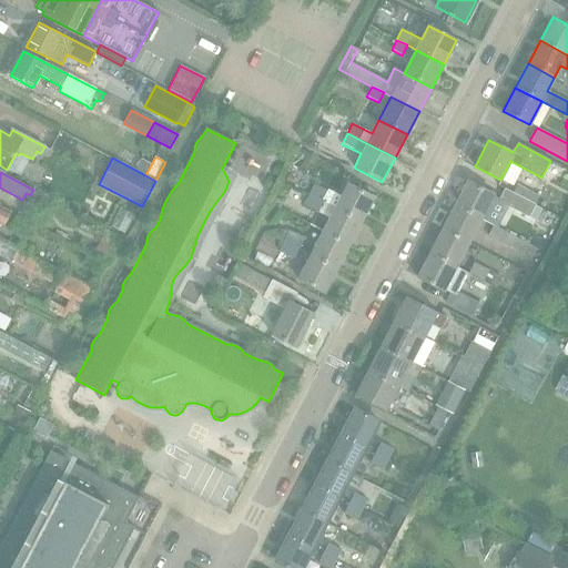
[(454,205),(480,219),(494,194),(467,181),(454,205)]
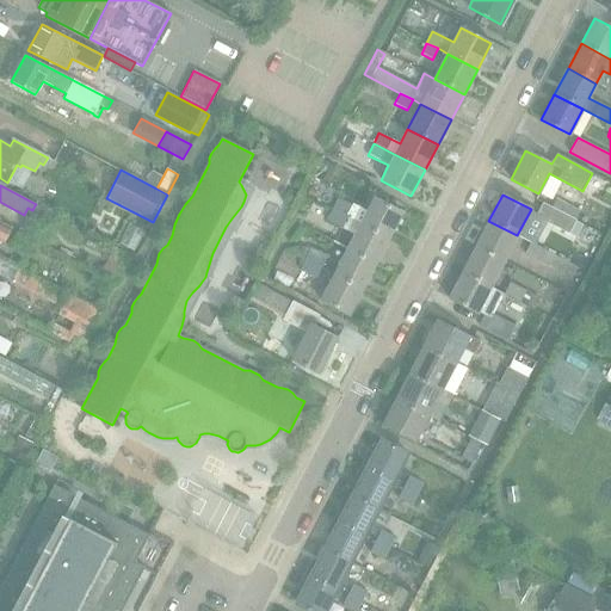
[(332,209),(389,239),(402,213),(374,197),(365,213),(338,198),(332,209)]
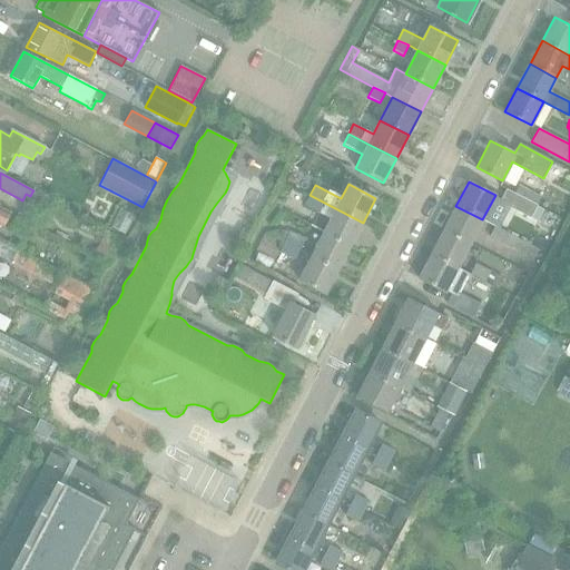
[(514,193),(538,205),(541,197),(519,185),(514,193)]
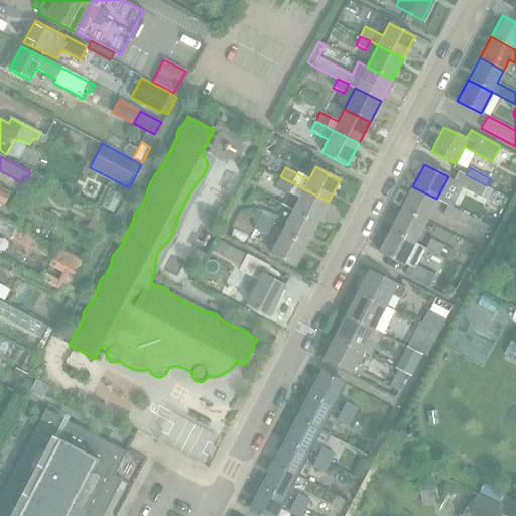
[(487,185),(466,174),(459,170),(452,182),(487,201),(493,190),(486,186),(487,185)]
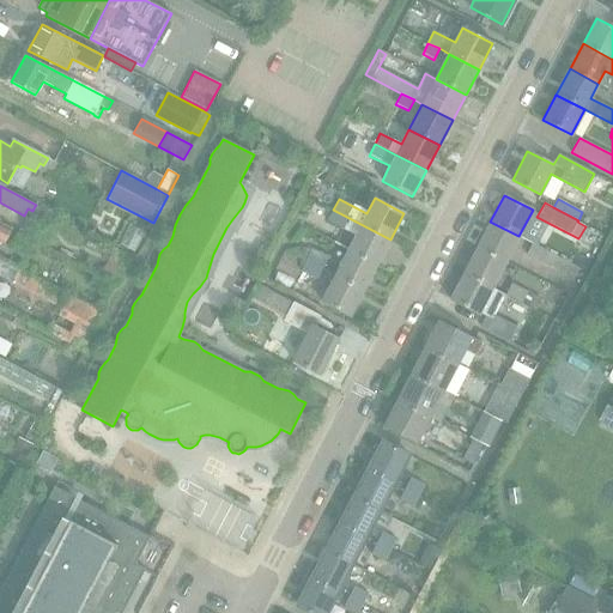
[(32,211),(30,214),(43,222),(48,212),(35,206),(32,211)]
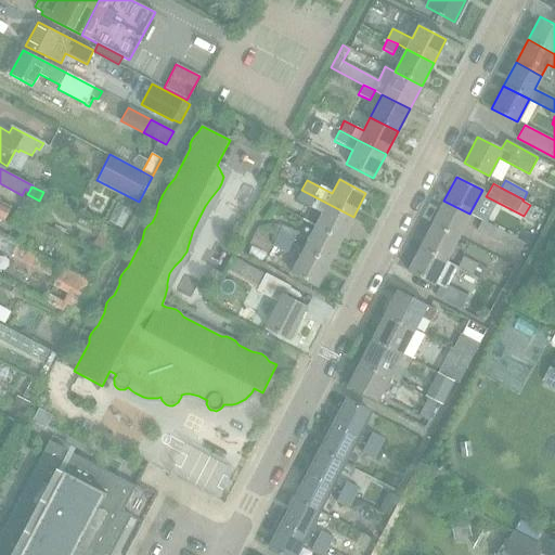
[(353,217),(301,190),(298,189),(293,198),(321,214),(314,226),(341,240),(353,217)]
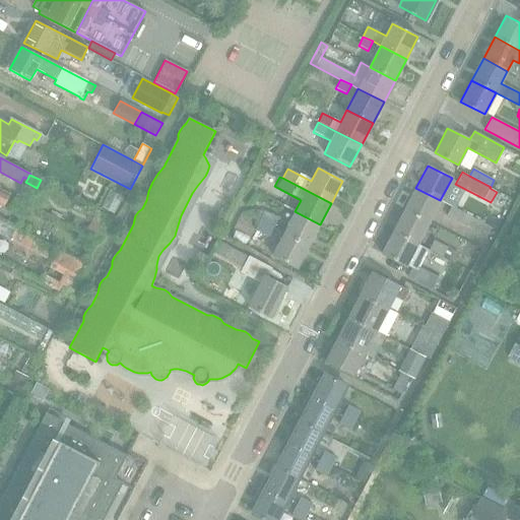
[(429,222),(440,200),(415,188),(404,209),(429,222)]
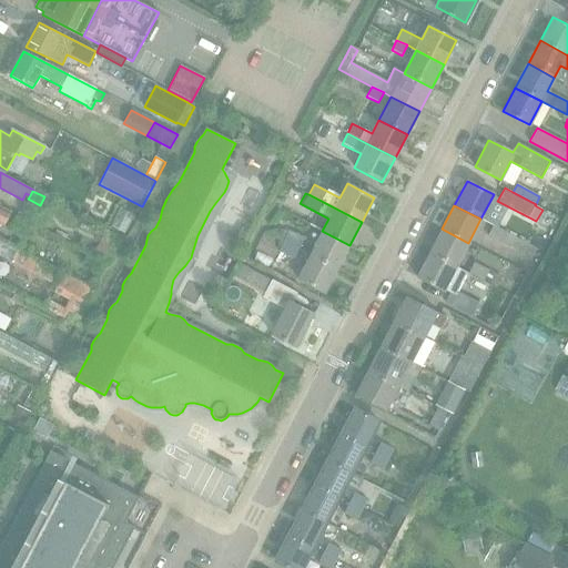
[(4,222),(10,212),(0,206),(0,221),(1,220),(4,222)]
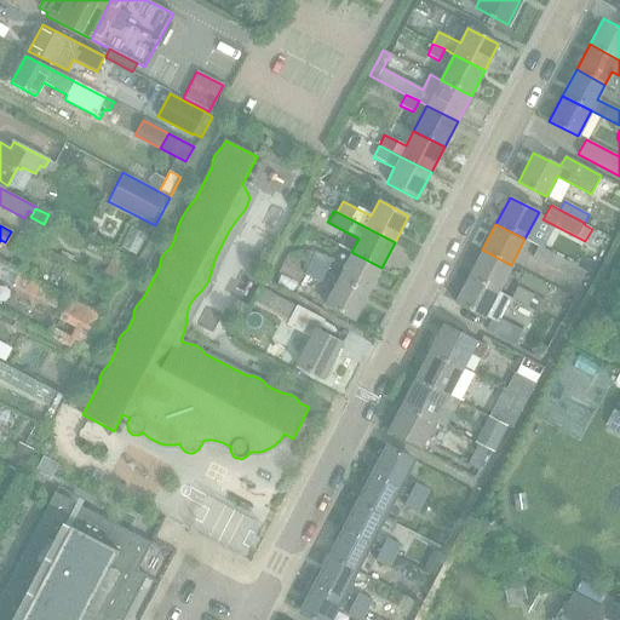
[(135,257),(147,235),(132,227),(120,248),(135,257)]
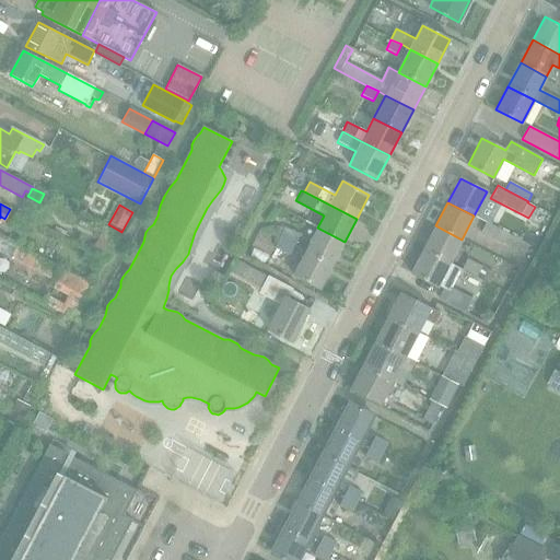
[(18,213),(11,225),(24,232),(31,220),(18,213)]
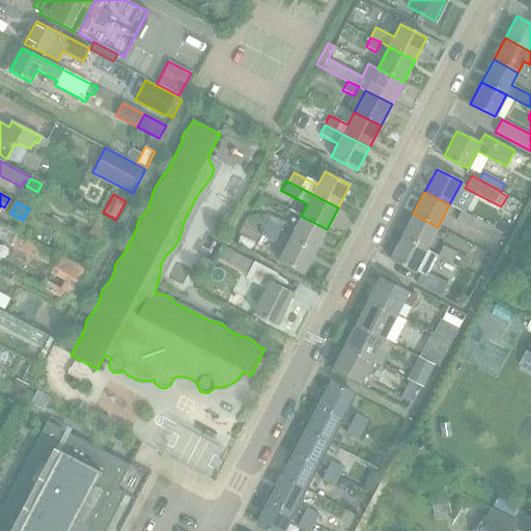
[(482,222),(462,211),(456,220),(477,231),(482,222)]
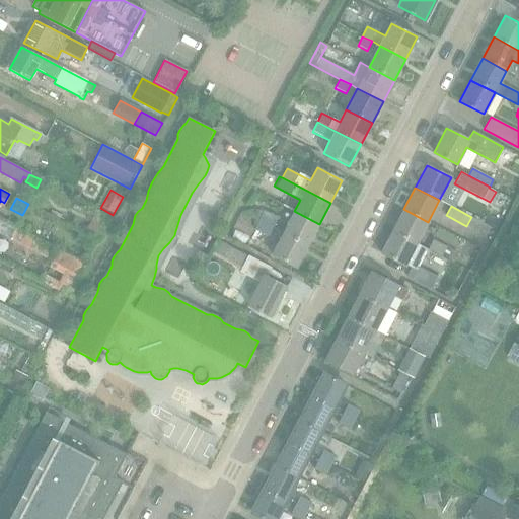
[(224,221),(229,212),(221,208),(216,217),(224,221)]
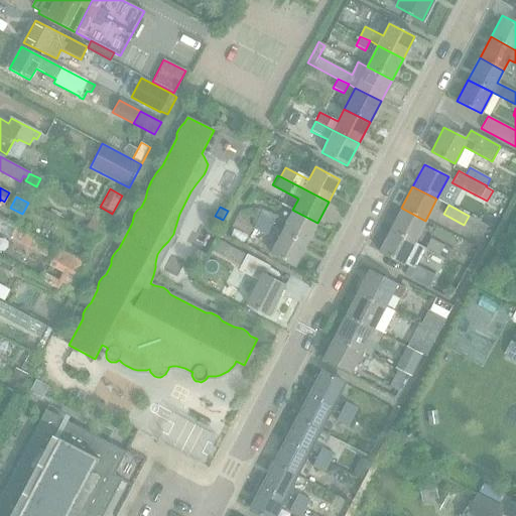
[(251,215),(258,219),(272,226),(277,217),(263,210),(262,212),(254,208),(251,215)]
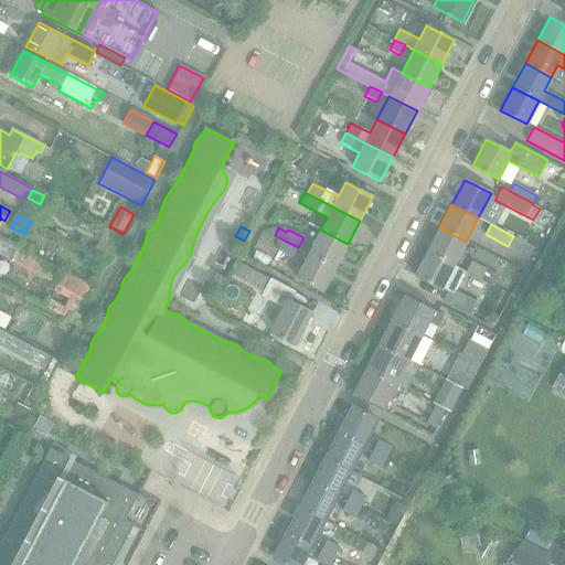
[(454,265),(466,242),(439,227),(427,251),(454,265)]
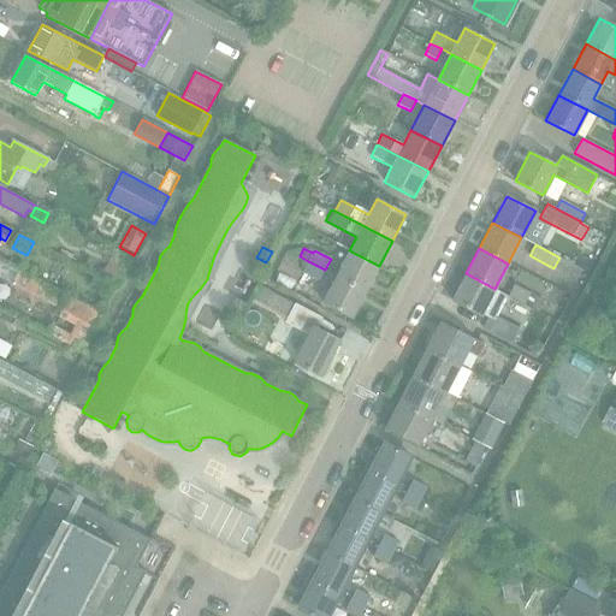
[(114,249),(100,278),(120,289),(125,278),(123,277),(132,258),(114,249)]
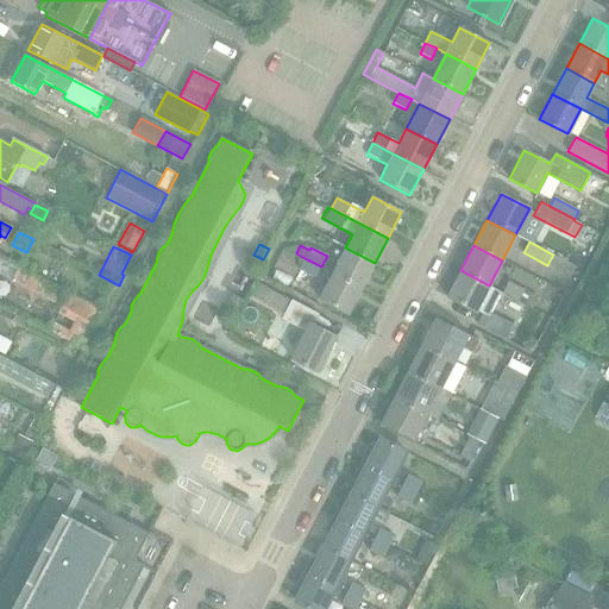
[(362,288),(375,263),(345,248),(332,272),(362,288)]
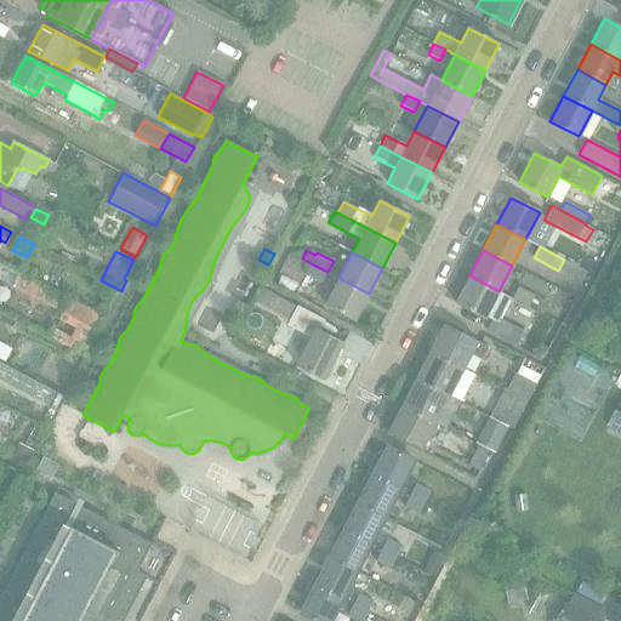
[(322,284),(328,272),(311,263),(305,275),(322,284)]
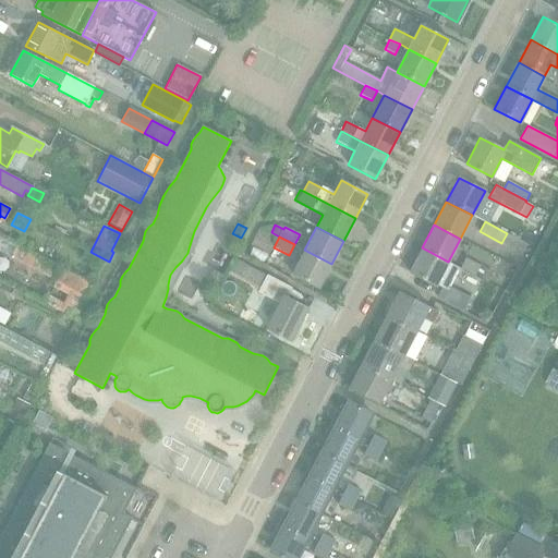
[(459,267),(448,262),(422,247),(410,271),(441,289),(437,298),(462,311),(470,296),(449,286),(459,267)]
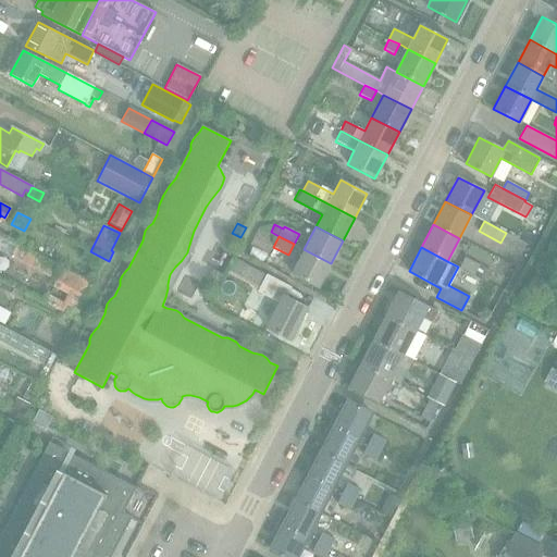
[(319,287),(331,263),(304,249),(292,273),(319,287)]
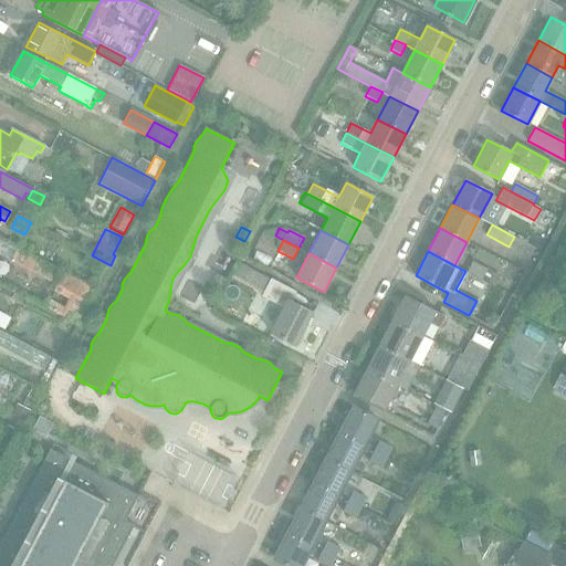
[(295,292),(271,279),(239,262),(232,275),(233,276),(232,279),(263,294),(262,296),(283,307),(270,333),(295,346),(313,313),(291,302),(295,292)]
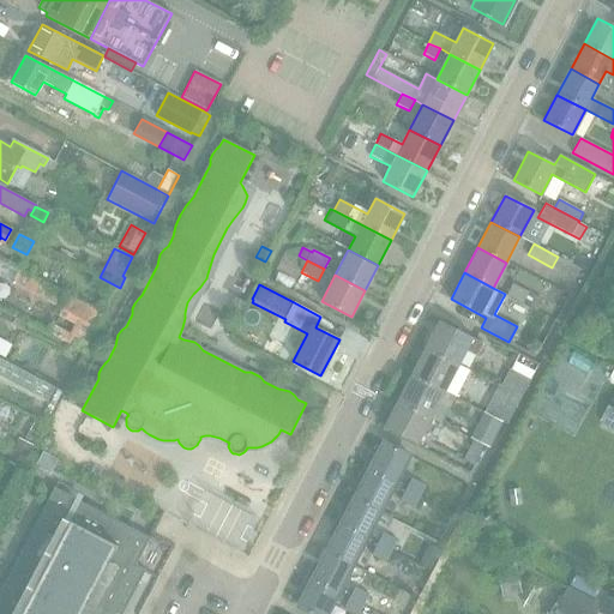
[(506,295),(523,304),(523,302),(536,309),(542,299),(512,284),(506,295)]
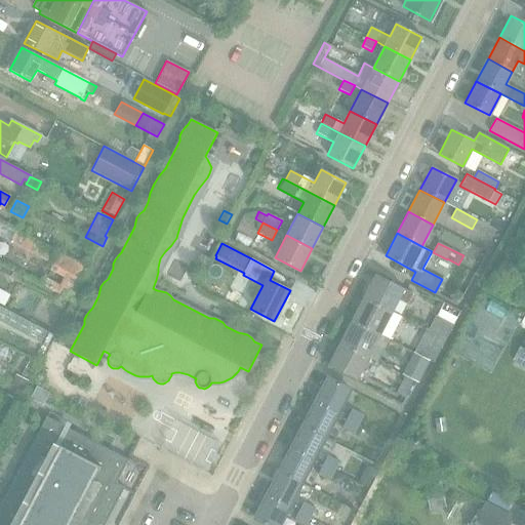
[(46,278),(42,285),(71,300),(87,269),(58,253),(50,270),(65,278),(61,285),(46,278)]
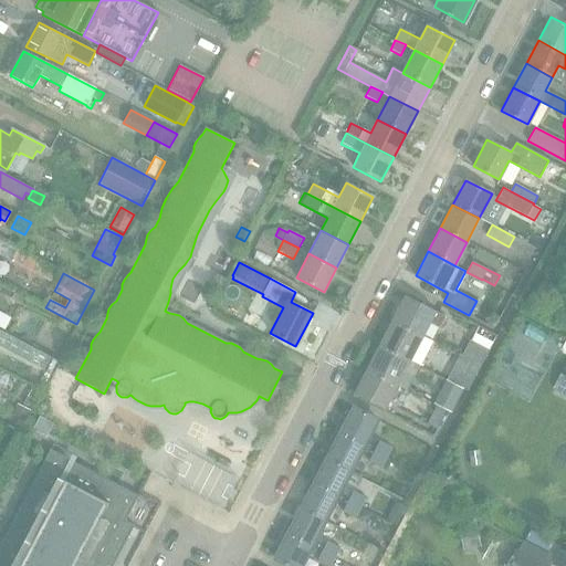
[(217,274),(211,284),(220,289),(226,279),(217,274)]
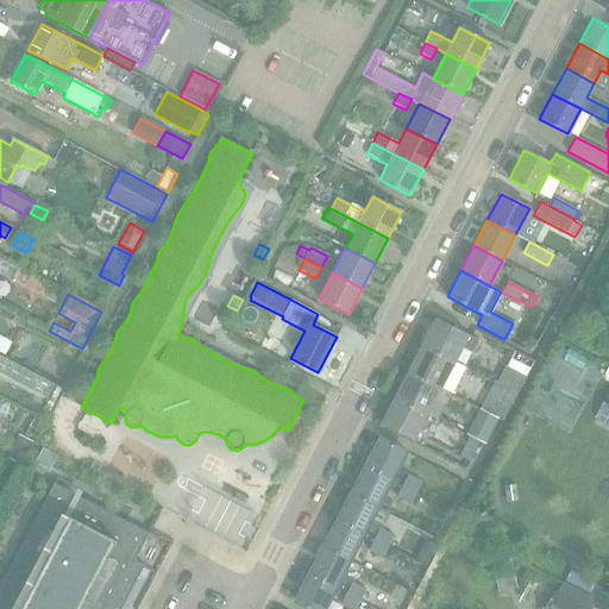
[(11,313),(0,307),(0,315),(8,320),(11,313)]
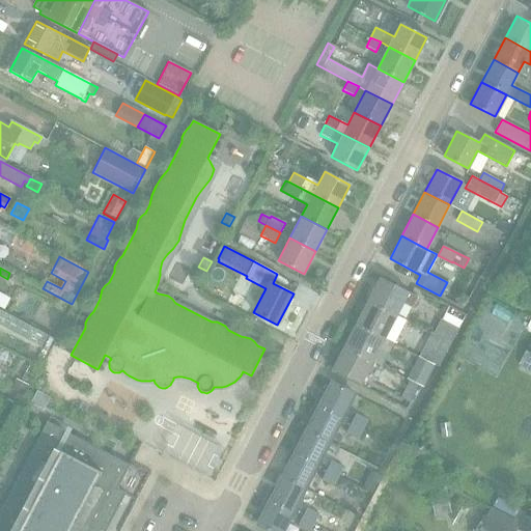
[(418,297),(409,291),(381,277),(368,301),(396,315),(402,304),(412,308),(418,297)]
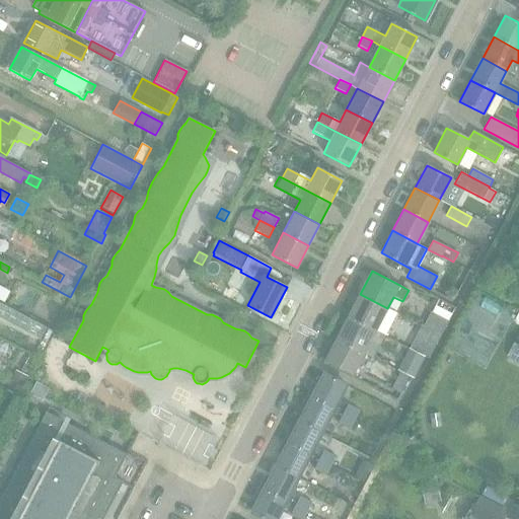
[(10,293),(0,287),(0,299),(5,303),(10,293)]
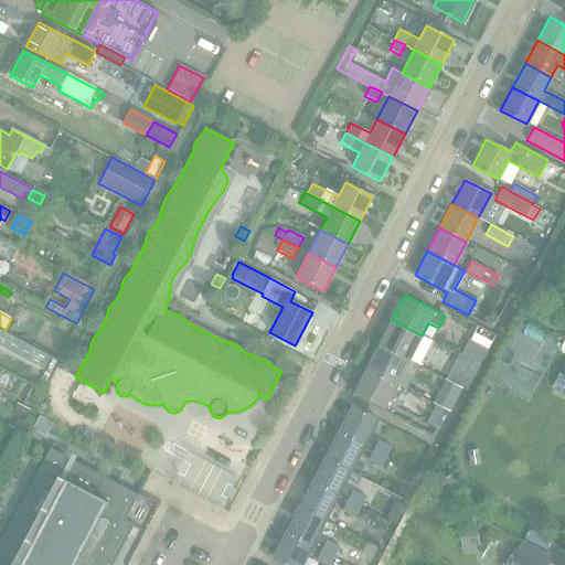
[(433,341),(422,336),(392,320),(379,344),(408,361),(419,366),(433,341)]
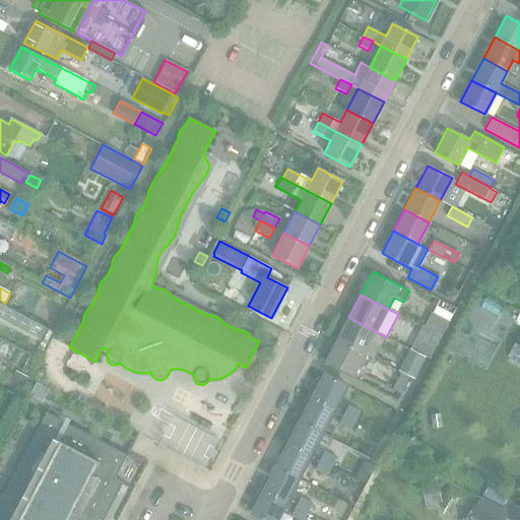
[(5,304),(0,300),(0,311),(21,323),(25,315),(5,304)]
